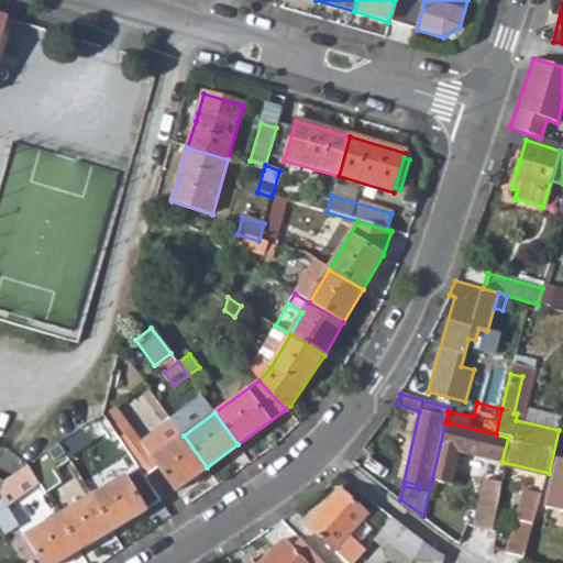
[(140,442),(129,451),(146,479),(159,470),(175,490),(207,467),(184,435),(172,419),(140,442)]
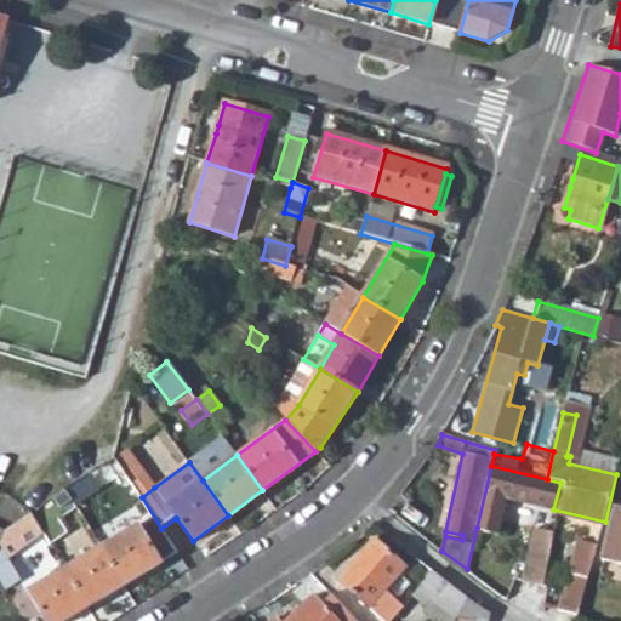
[(491,466),(477,528),(497,533),(502,511),(497,508),(501,496),(553,510),(560,483),(547,479),(491,466)]
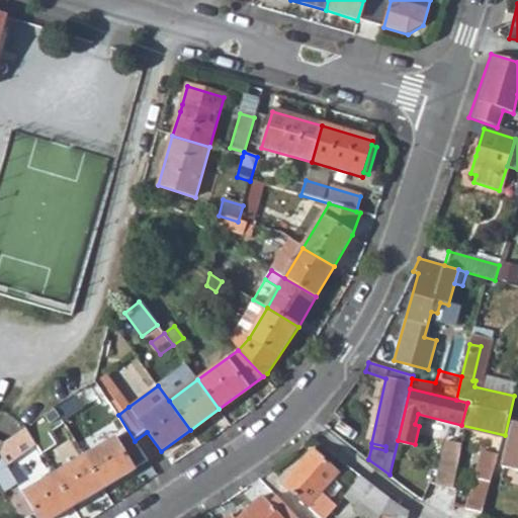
[(76,394),(57,407),(65,420),(83,407),(76,394)]
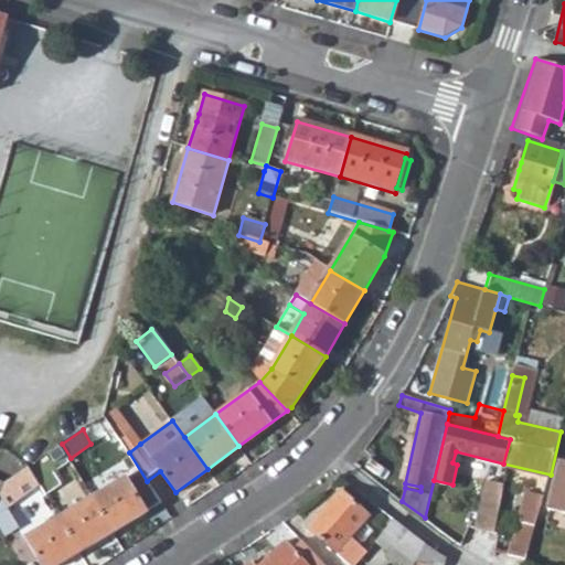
[(130,430),(119,437),(129,452),(140,444),(130,430)]
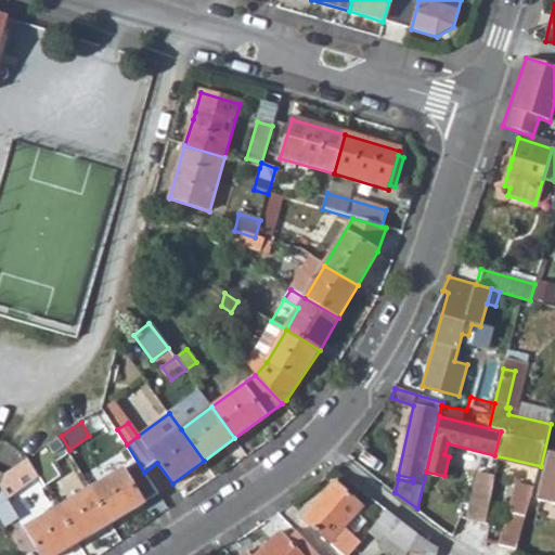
[(40,450),(29,457),(39,475),(44,485),(61,475),(54,464),(71,452),(69,450),(61,436),(40,450)]
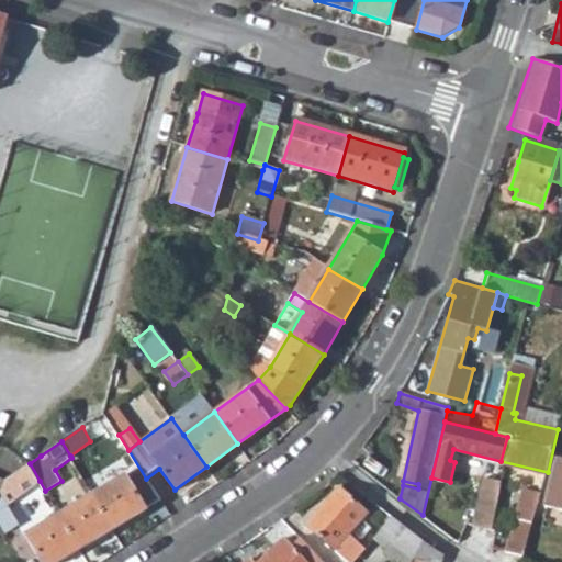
[(561,454),(558,454),(544,505),(561,509),(561,454)]
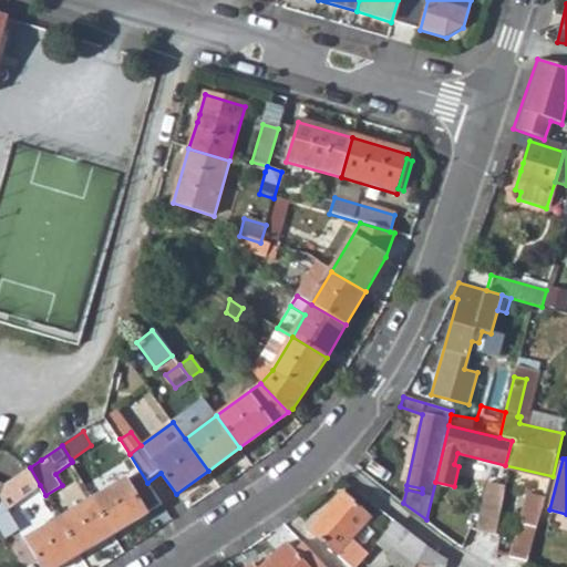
[(4,485),(0,493),(0,528),(4,536),(19,526),(7,506),(40,485),(30,467),(4,485)]
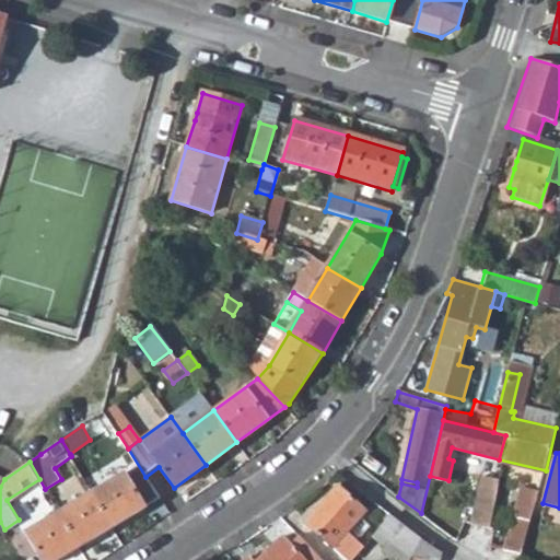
[(482,476),(471,525),(491,531),(499,470),(490,469),(488,477),(482,476)]
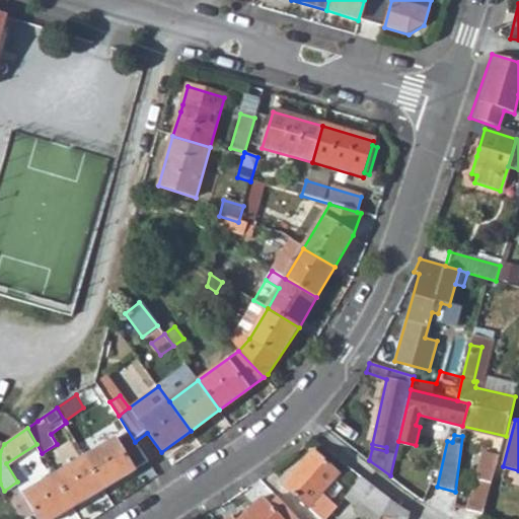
[(116,439),(86,457),(103,489),(134,470),(116,439)]
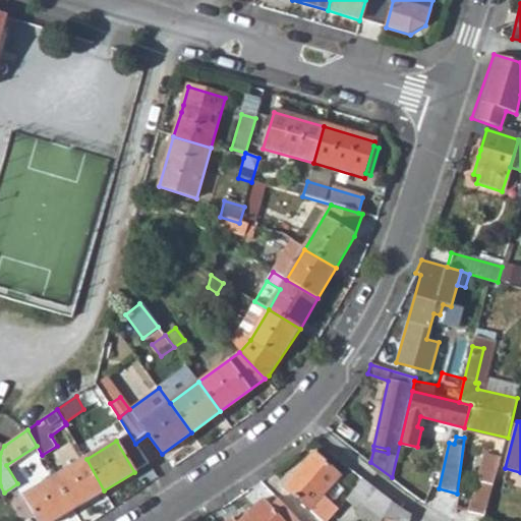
[(314,454),(283,487),(317,520),(328,520),(337,512),(322,497),(340,478),(314,454)]
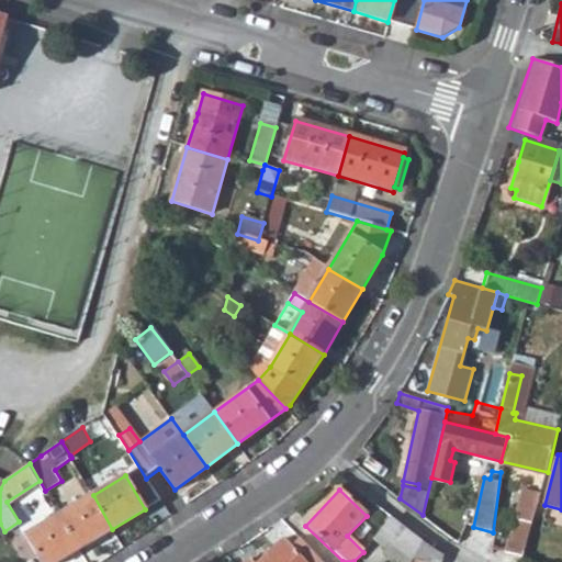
[(93,495),(59,516),(79,549),(112,529),(93,495)]
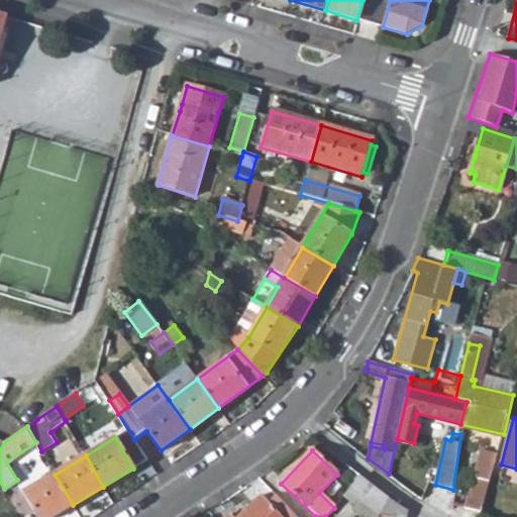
[(357,481),(349,491),(380,515),(389,498),(357,473),(353,478),(357,481)]
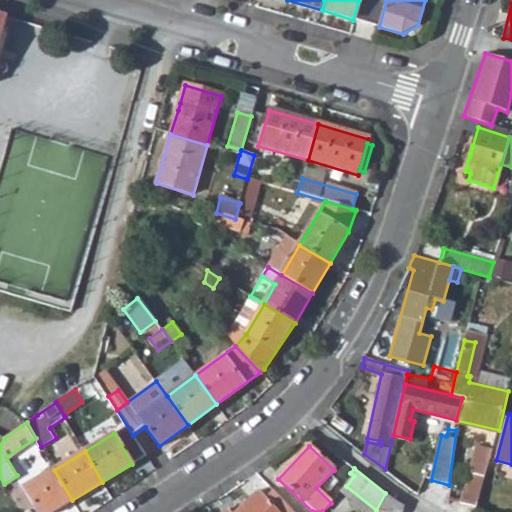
[(54,470),(24,488),(38,511),(52,511),(72,500),(54,470)]
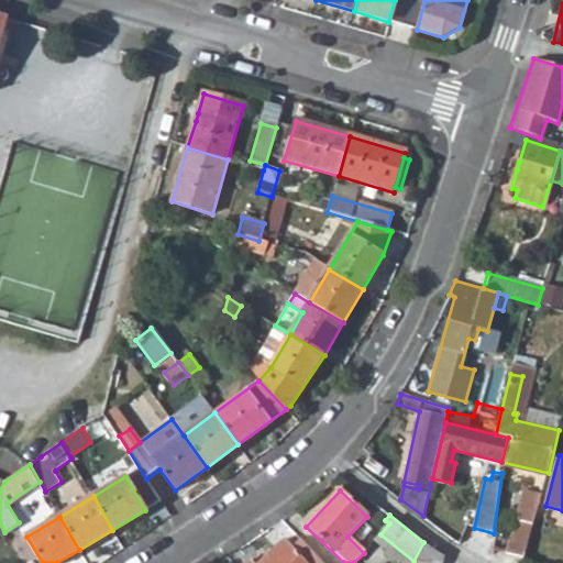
[(518,526),(509,561),(517,562),(525,562),(533,530),(518,526)]
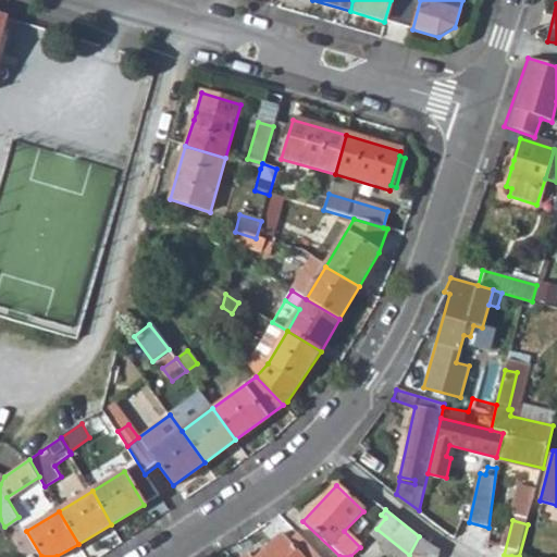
[(376,529),(371,534),(399,556),(408,556),(409,555),(376,529)]
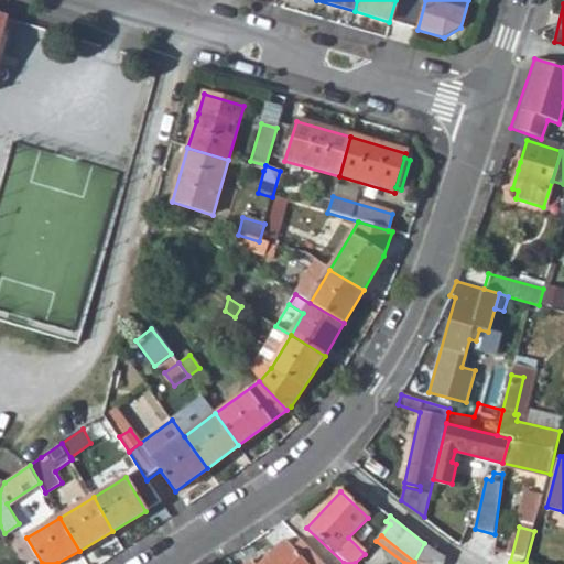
[(255,563),(251,561),(247,563),(306,563),(284,540),(258,563),(255,563)]
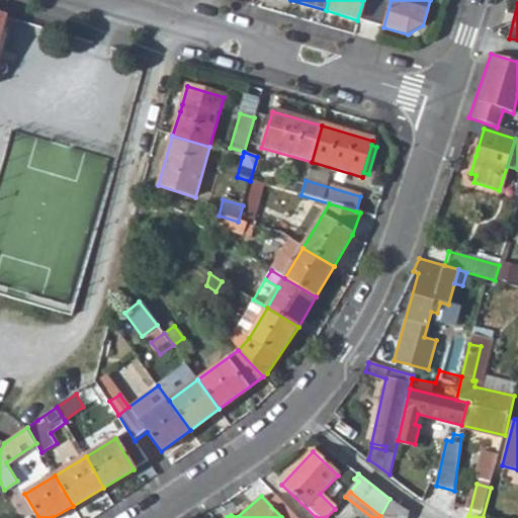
[(406,517),(409,511),(390,499),(380,516),(379,517),(406,517)]
